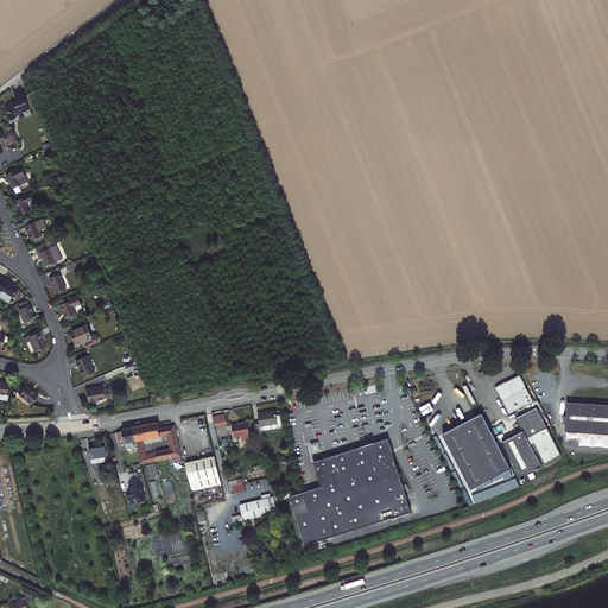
[(23,90),(16,93),(17,99),(16,99),(16,100),(12,101),(11,103),(10,102),(5,107),(11,112),(8,114),(13,119),(18,114),(19,112),(23,111),(24,112),(30,109),(26,100),(26,99),(23,90)]
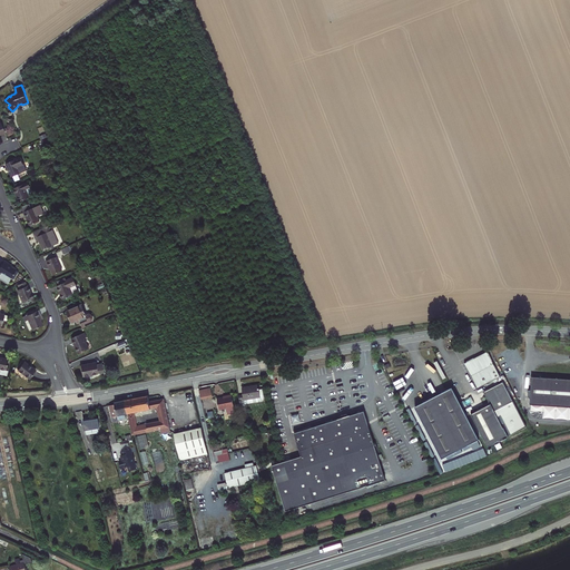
[(11,176),(27,169),(21,156),(6,163),(11,176)]
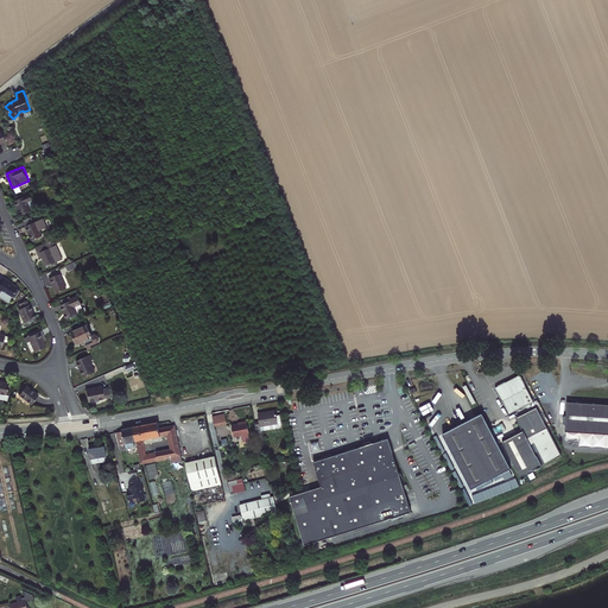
[(20,214),(31,209),(27,203),(33,201),(30,192),(14,200),(20,214)]
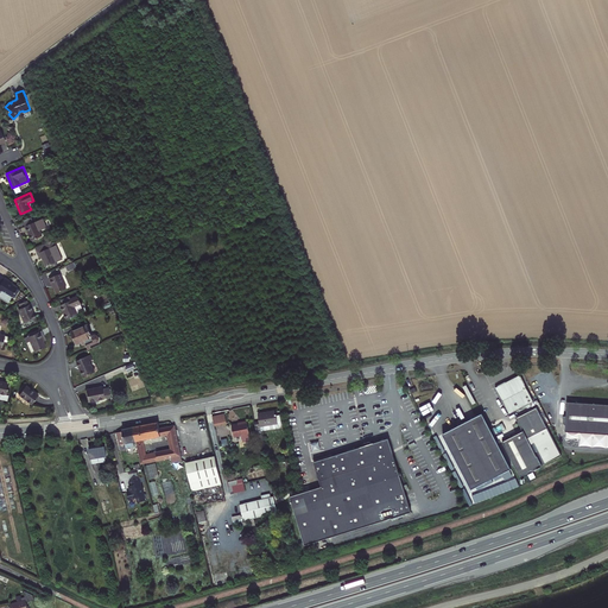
[(32,240),(43,236),(40,229),(46,227),(43,219),(35,222),(32,216),(24,220),(32,240)]
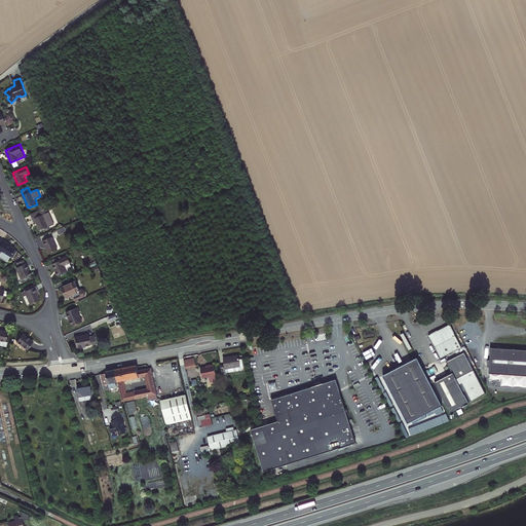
[(41,229),(54,224),(49,212),(46,213),(44,208),(31,214),(34,222),(38,221),(41,229)]
